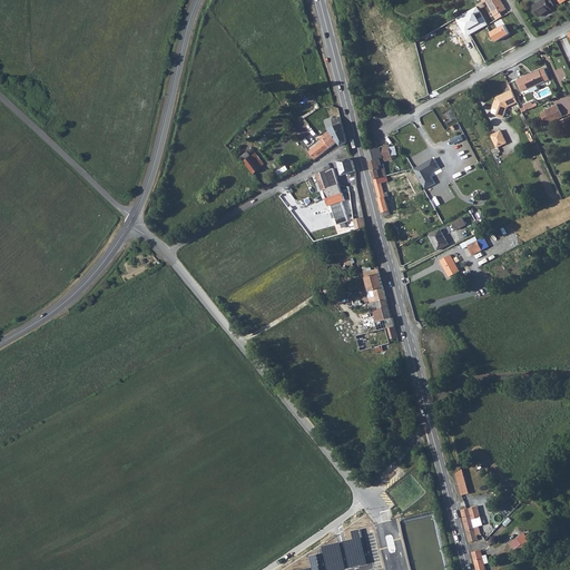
[(482,0),(484,2),(487,1),(494,16),(507,9),(501,0),(482,0)]
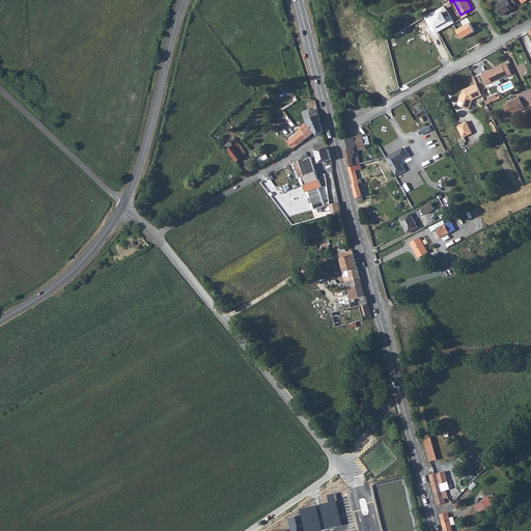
[(513,0),(506,0),(498,5),(503,15),(514,9),(512,6),(516,5),(513,0)]
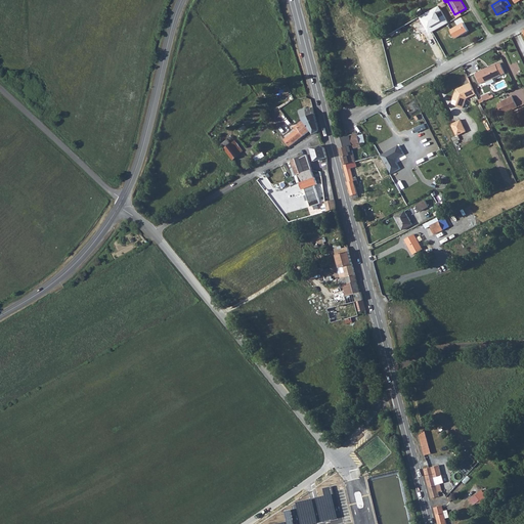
[(451,31),(447,33),(451,40),(469,30),(465,23),(450,30),(451,31)]
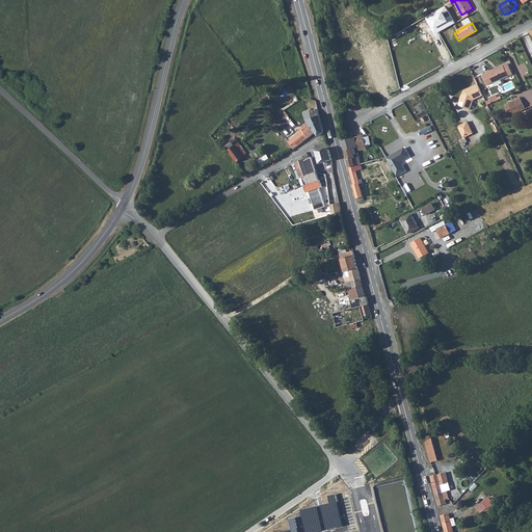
[(512,73),(508,62),(488,72),(487,71),(482,73),(487,84),(493,81),(494,82),(512,73)]
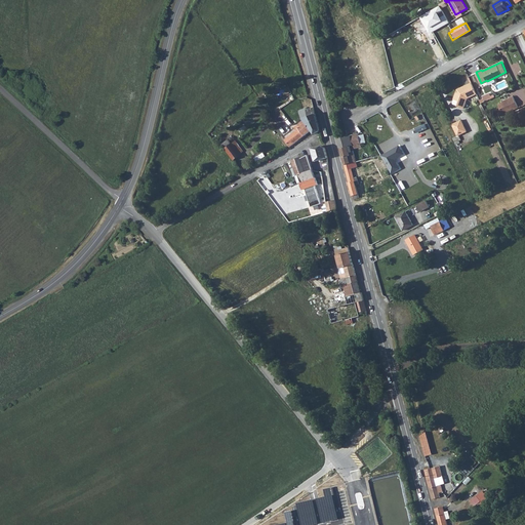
[(467,97),(477,93),(472,82),(458,88),(454,98),(458,101),(457,104),(463,107),(467,97)]
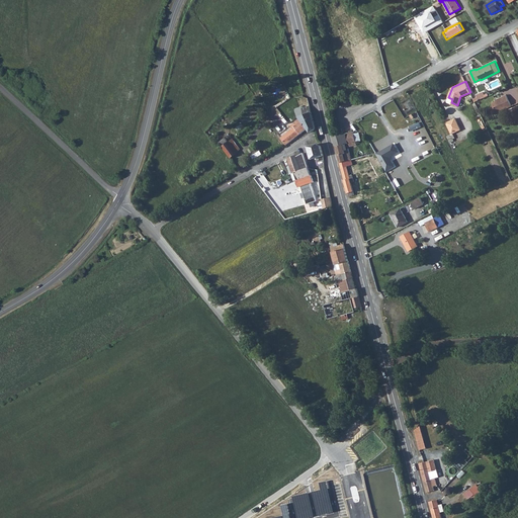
[(479,100),(486,96),(484,91),(477,95),(478,97),(479,100)]
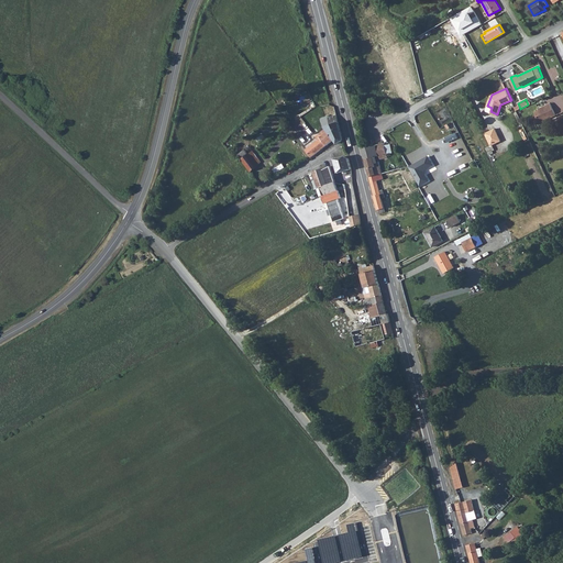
[(536,114),(540,122),(555,114),(550,102),(545,105),(545,106),(534,111),(536,114)]
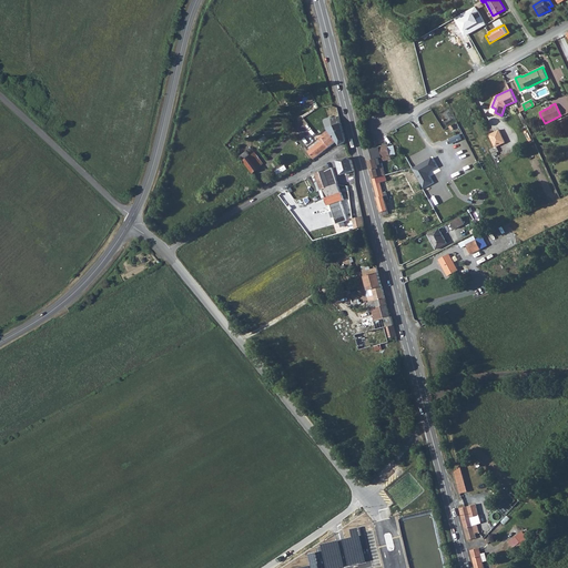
[(346,140),(340,117),(331,119),(332,127),(326,129),(327,130),(335,141),(340,146),(345,143),(346,140)]
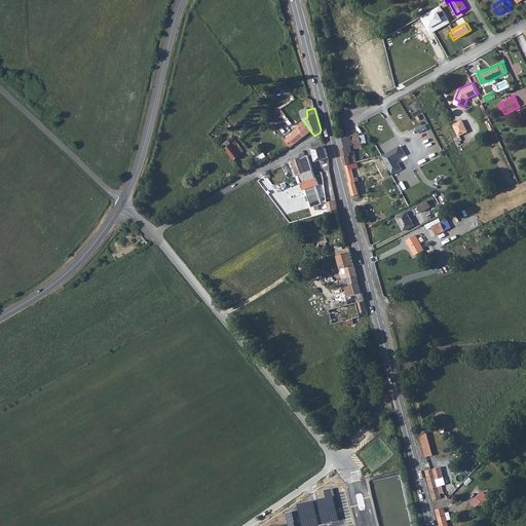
[(452,123),(457,135),(466,129),(461,118),(452,123)]
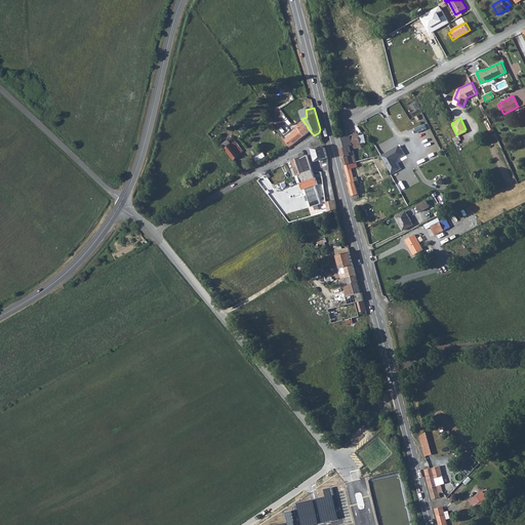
[(283,120),(274,128),(282,138),(291,130),(283,120)]
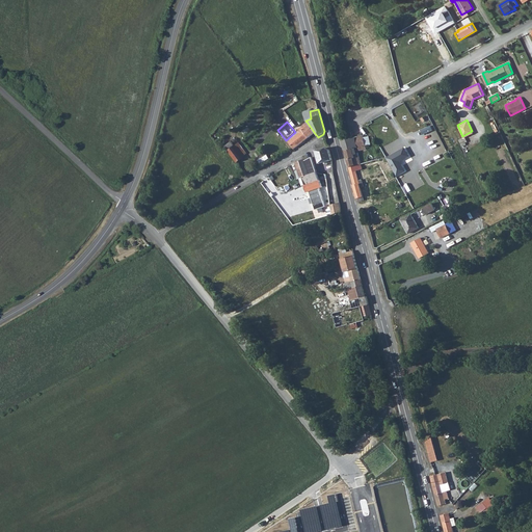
[(286,140),(293,150),(314,132),(307,122),(297,129),(300,132),(297,134),(295,132),(286,140)]
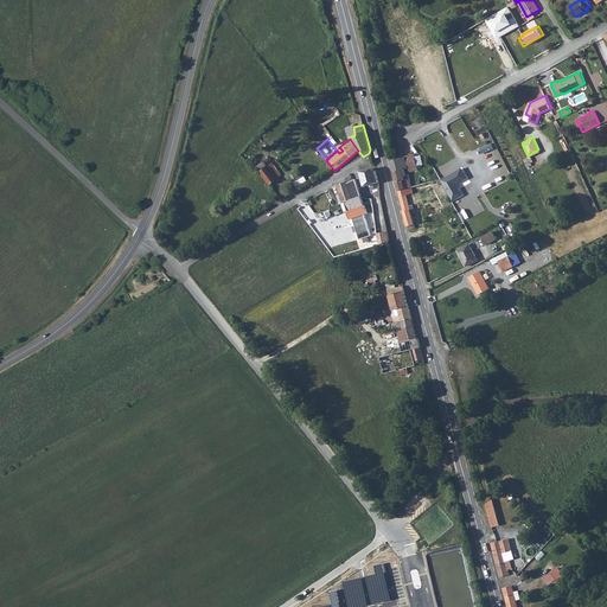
[(430,164),(422,152),(414,154),(417,167),(430,164)]
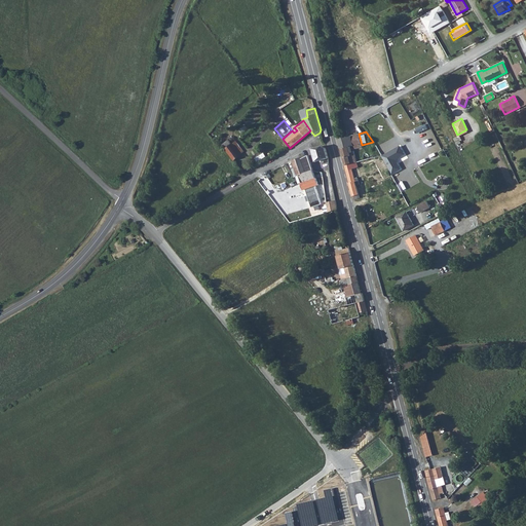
[(359,134),(350,137),(352,145),(353,145),(354,149),(362,147),(362,145),(359,134)]
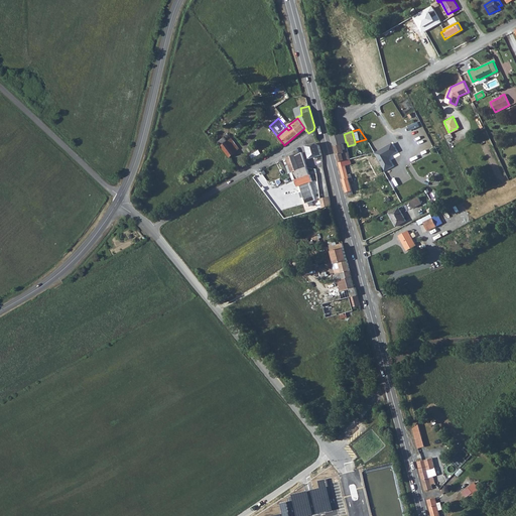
[(344,134),(332,137),(334,146),(341,144),(342,143),(346,142),(344,134)]
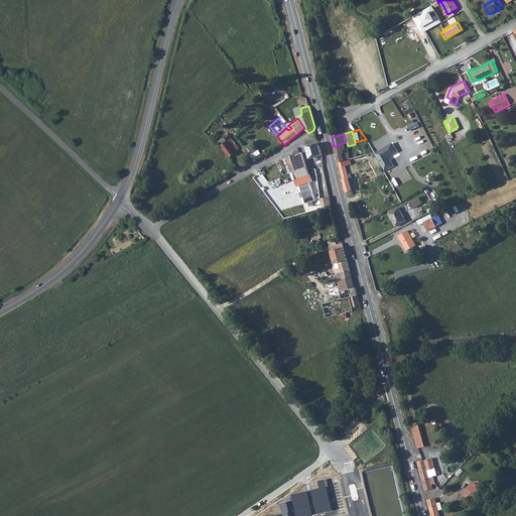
[(227,141),(235,152),(239,149),(231,139),(227,141)]
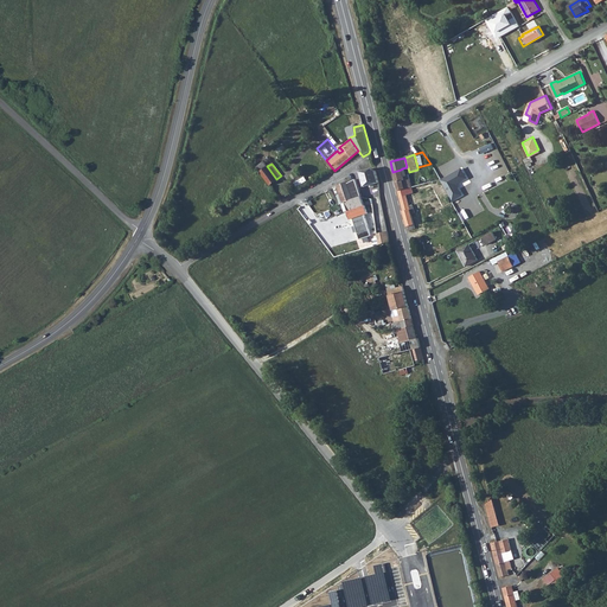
[(260,172),(270,185),(278,180),(276,179),(267,166),(260,172)]
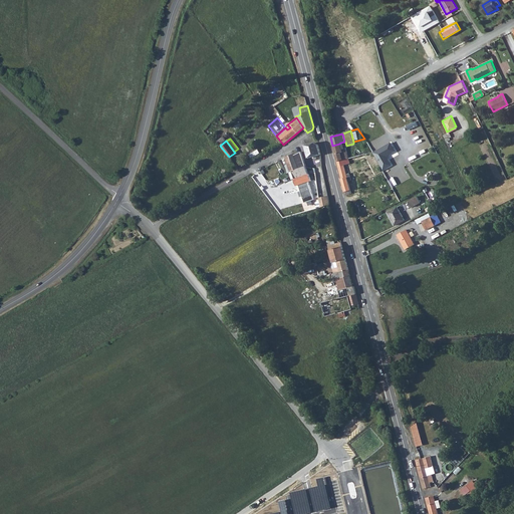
[(390,143),(371,153),(381,170),(391,165),(386,156),(392,152),(393,149),(390,143)]
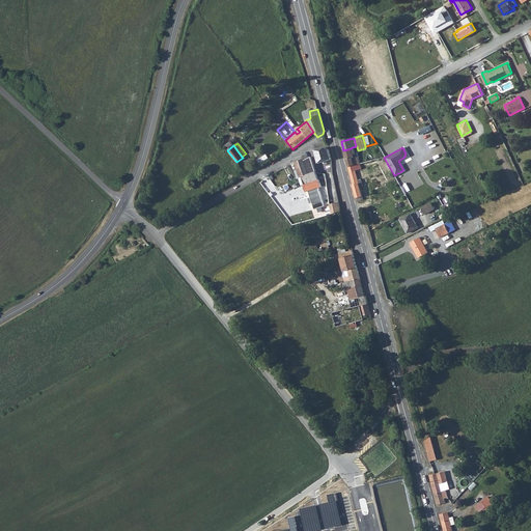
[(327,148),(316,151),(319,164),(333,161),(330,149),(327,148)]
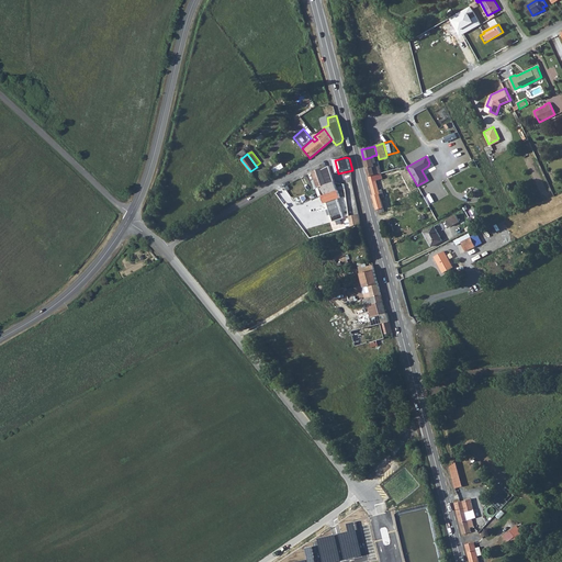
[(371,157),(363,159),(367,169),(374,167),(373,164),(371,157)]
